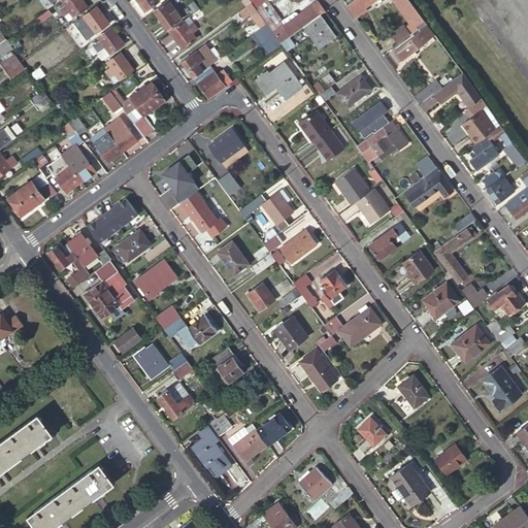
[(90,7),(84,0),(63,0),(67,5),(62,8),(67,15),(68,15),(71,20),(90,7)]
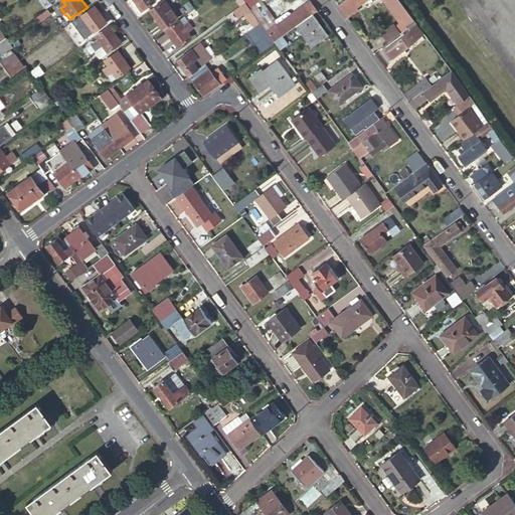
[(133,0),(142,12),(156,2),(154,0),(133,0)]
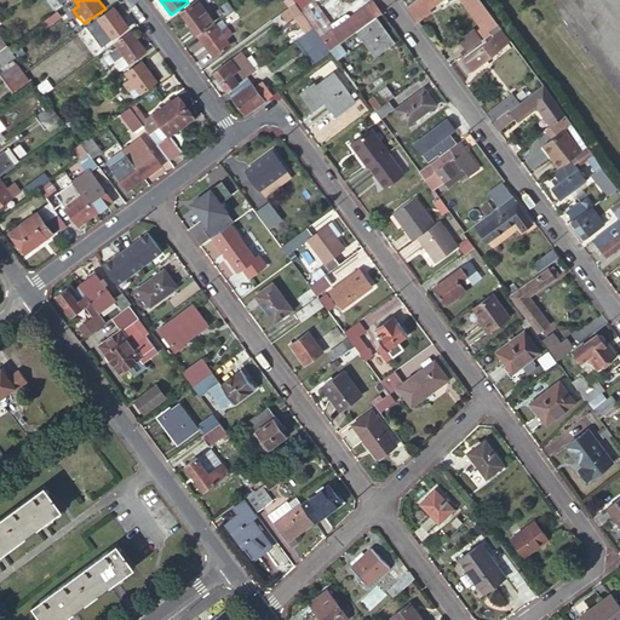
[(206,11),(199,0),(196,0),(182,12),(196,33),(208,24),(214,21),(206,11)]
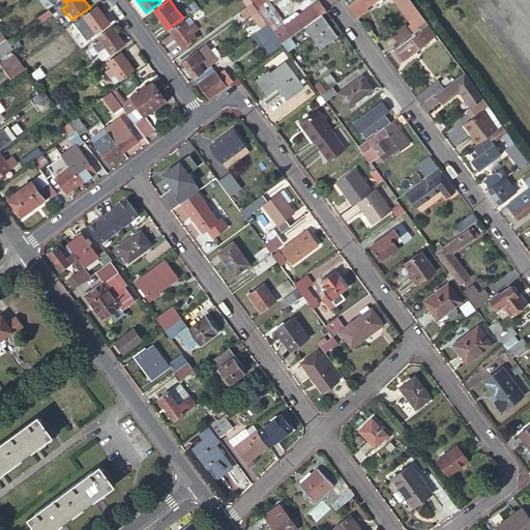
[(268,23),(283,41),(304,26),(321,15),(326,10),(319,0),(300,15),(298,11),(295,11),(283,21),(267,0),(258,7),(261,12),(268,23)]
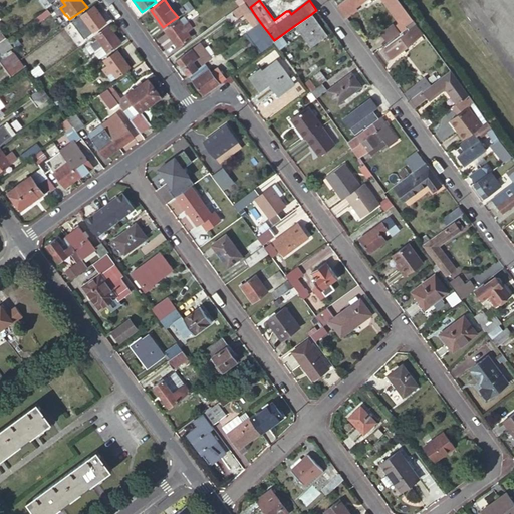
[(346,0),(339,6),(347,17),(353,12),(352,10),(356,7),(365,0),(346,0)]
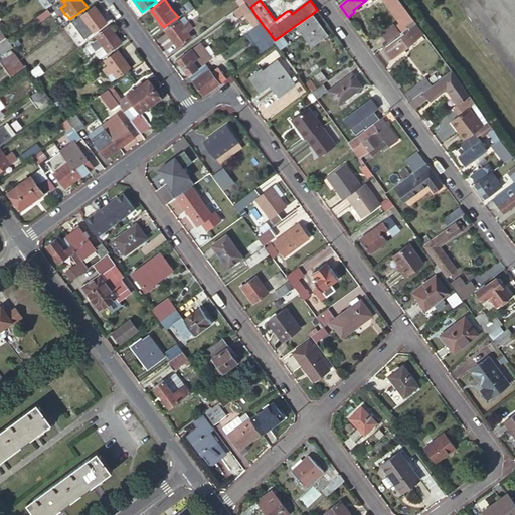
[(398,0),(381,0),(404,30),(414,22),(398,0)]
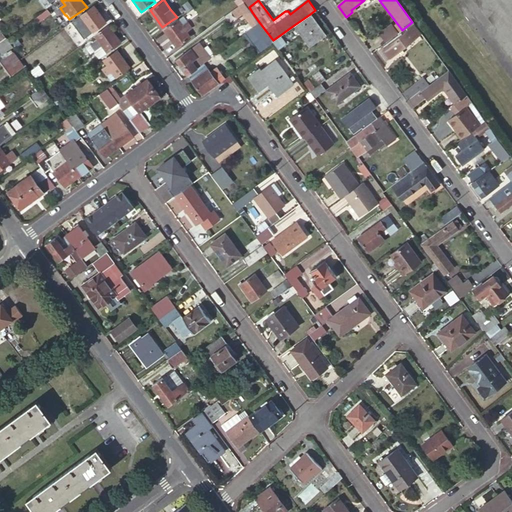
[(249,7),(245,2),(232,12),(237,18),(243,14),(253,27),(259,22),(252,12),(249,7)]
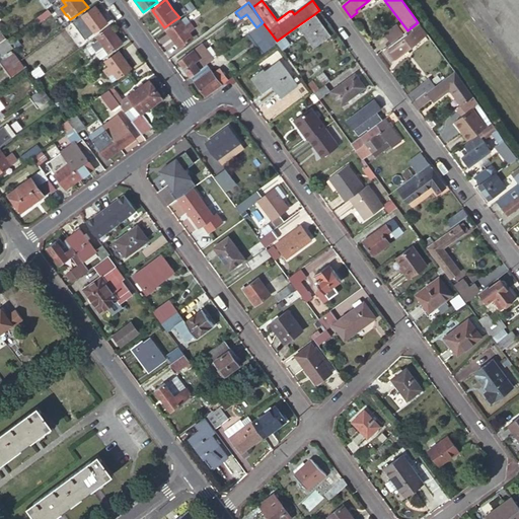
[(108,23),(96,6),(83,16),(86,20),(79,26),(87,38),(108,23)]
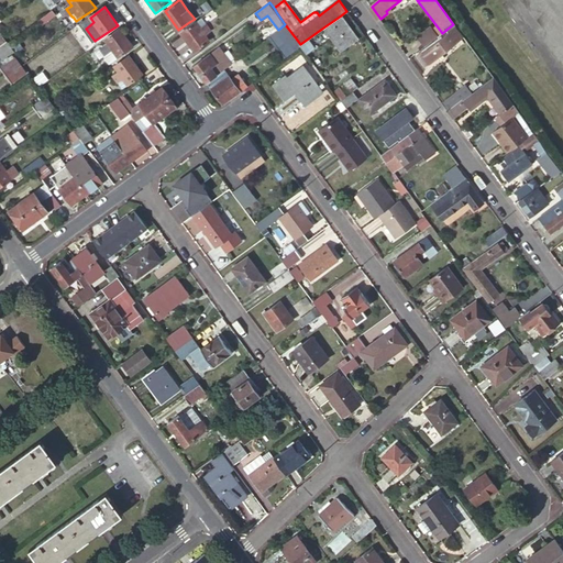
[(341,15),(323,28),(340,50),(357,37),(341,15)]
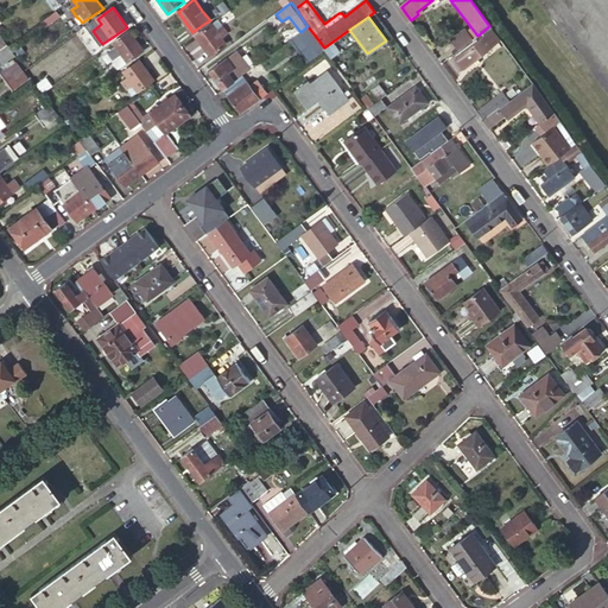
[(217,33),(211,24),(196,36),(210,56),(227,45),(223,40),(228,37),(223,30),(217,33)]
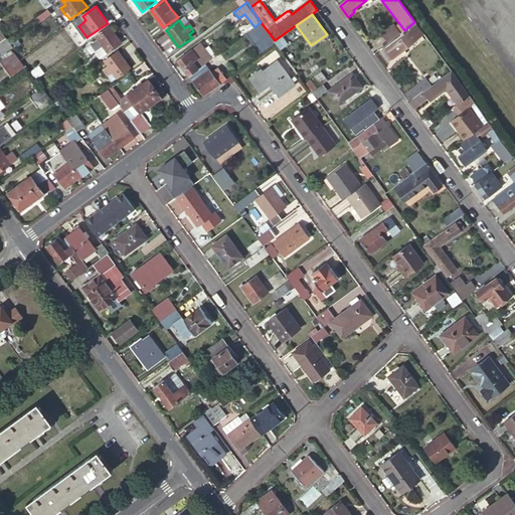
[(414,22),(404,30),(399,34),(400,36),(384,48),(392,59),(423,35),(414,22)]
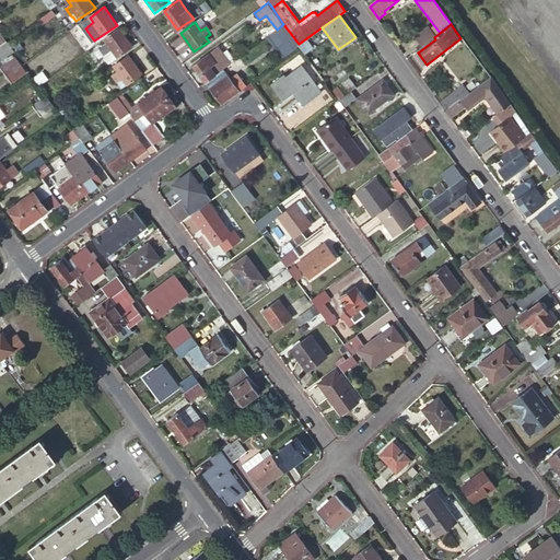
[(79,25),(67,35),(72,43),(84,33),(79,25)]
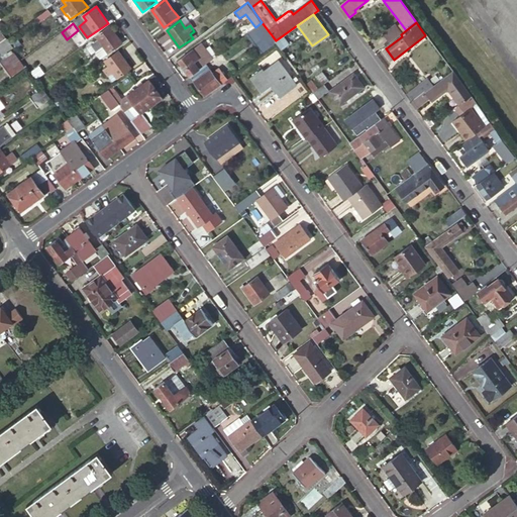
[(123,43),(110,26),(97,36),(100,39),(95,43),(105,57),(123,43)]
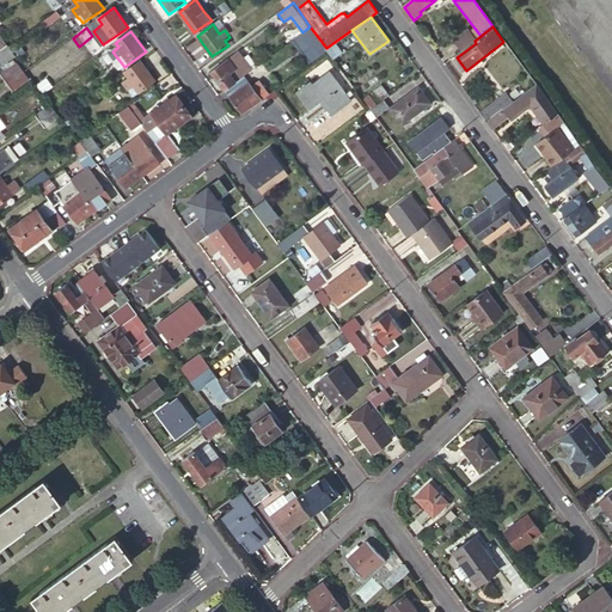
[(10,47),(2,38),(0,40),(0,62),(4,67),(14,59),(17,56),(10,47)]
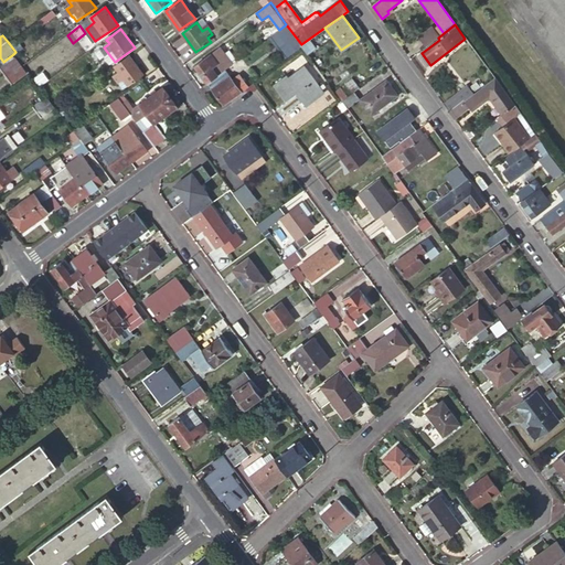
[(216,51),(195,66),(208,83),(224,71),(232,65),(224,53),(220,56),(216,51)]
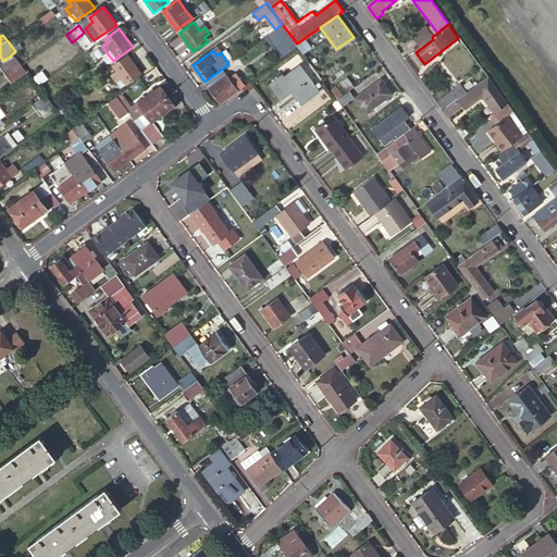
[(411,52),(407,57),(411,61),(416,58),(411,52)]
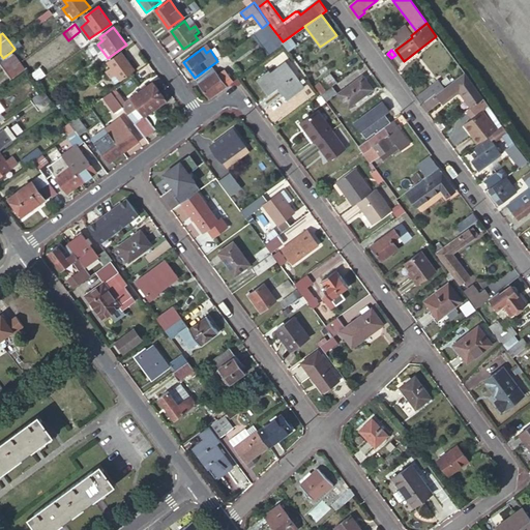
[(3,58),(0,59),(0,61),(2,64),(16,55),(12,51),(3,58)]
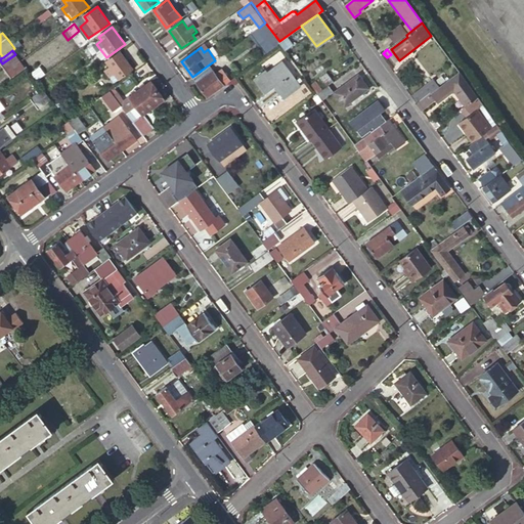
[(134,71),(122,53),(108,63),(112,69),(106,72),(112,78),(116,75),(121,81),(134,71)]
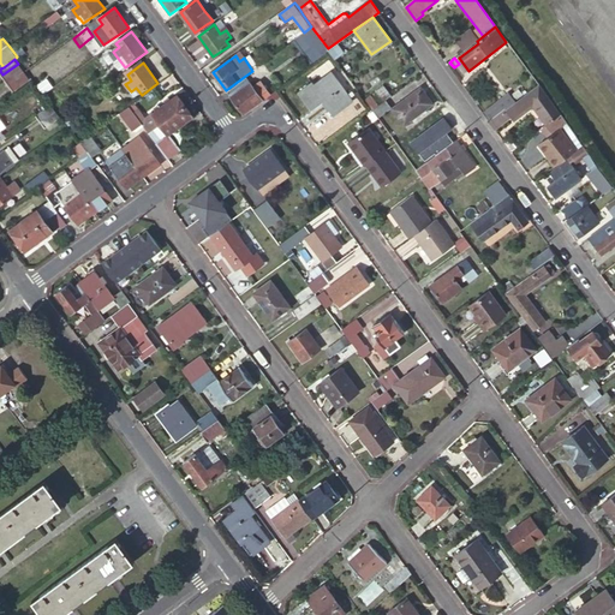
[(18,64),(3,75),(15,91),(30,81),(18,64)]
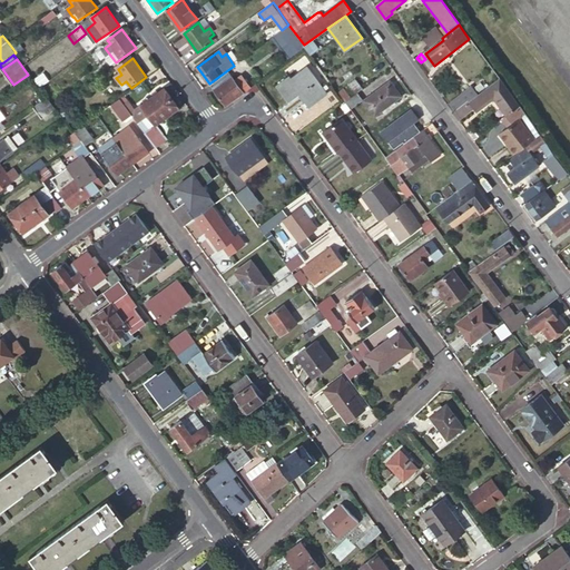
[(311,107),(327,94),(307,67),(293,78),(292,76),(277,86),(291,101),(301,94),(311,107)]
